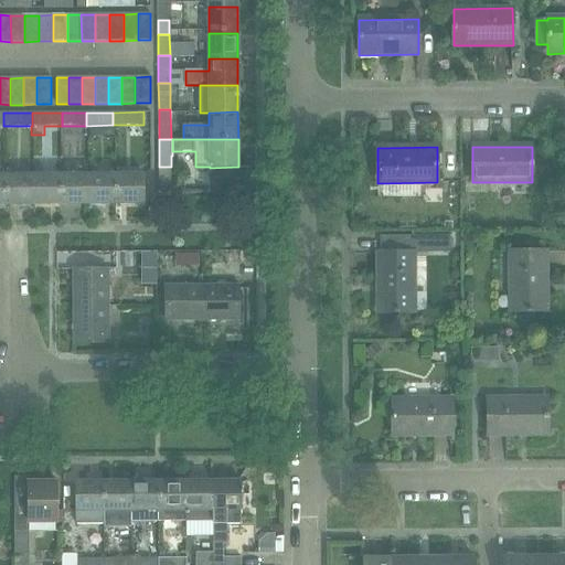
[(113,203),(113,174),(86,176),(87,204),(113,203)]
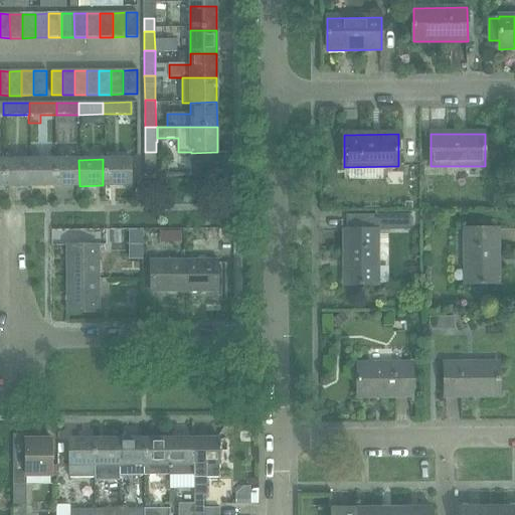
[(132,159),(112,159),(103,159),(103,185),(132,185),(132,159)]
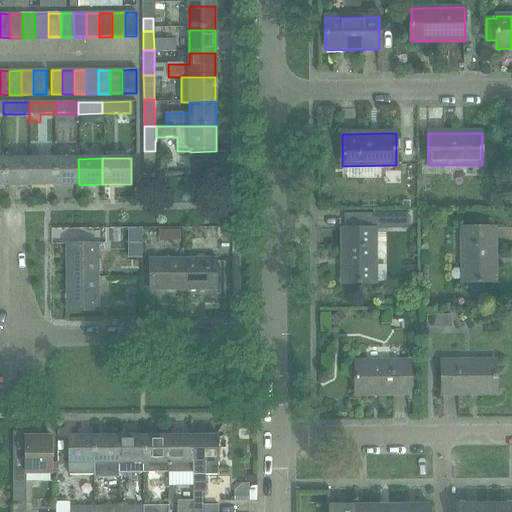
[(30,185),(29,159),(4,159),(4,185),(30,185)]
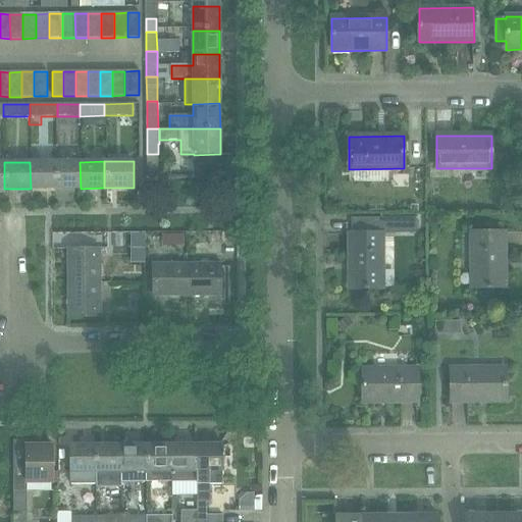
[(57,189),(57,162),(30,162),(31,189),(57,189)]
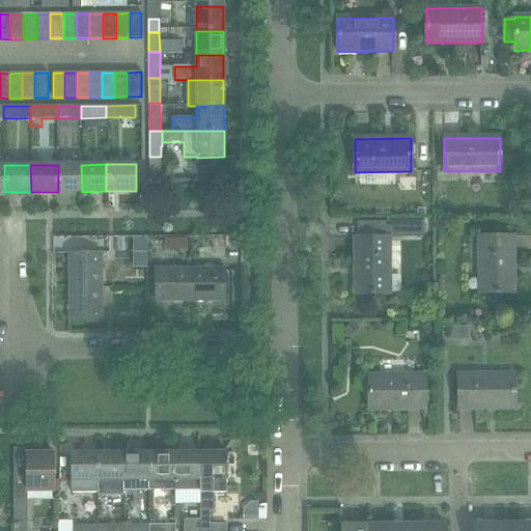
[(82,192),(81,165),(58,165),(58,192),(82,192)]
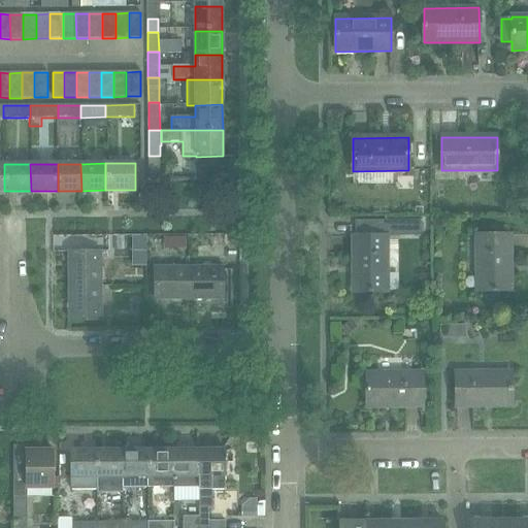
[(476,236),(476,291),(510,291),(509,235),(476,236)]
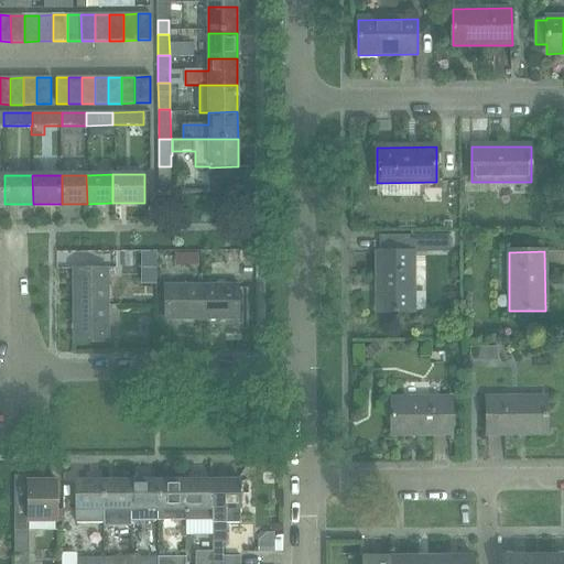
[(380,253),(377,253),(377,255),(377,271),(377,272),(378,313),(400,313),(413,312),(413,285),(413,257),(413,253),(412,253),(380,253)]
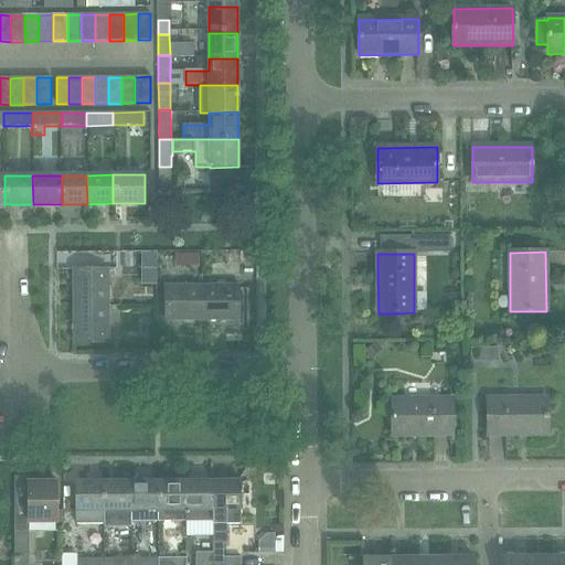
[(73,269),(74,307),(109,307),(109,269),(73,269)]
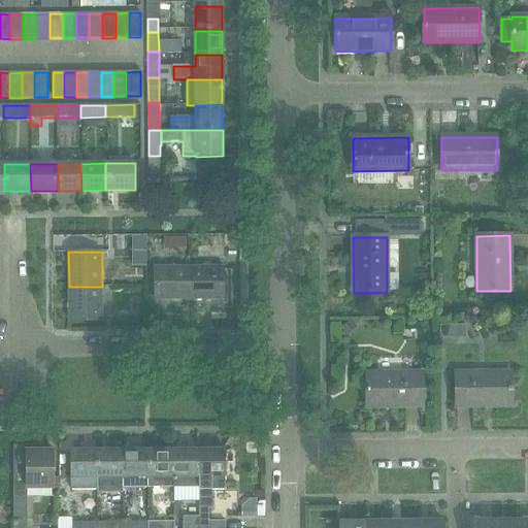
[(189,299),(189,267),(155,267),(155,300),(189,299)]
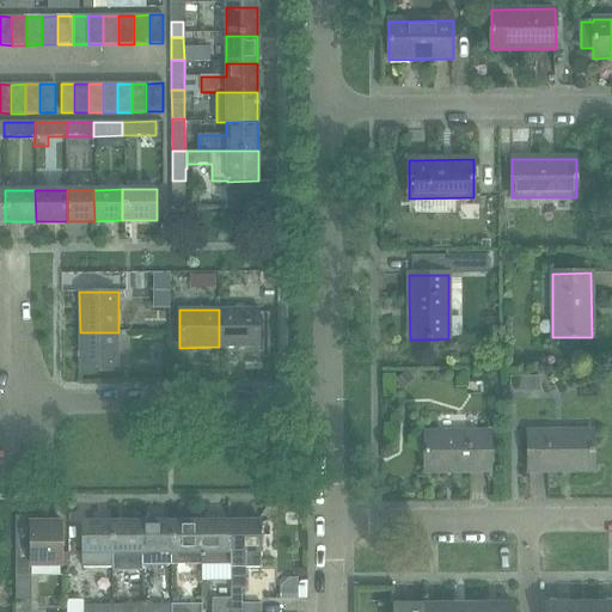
[(259,310),(219,310),(219,347),(259,347),(259,310)]
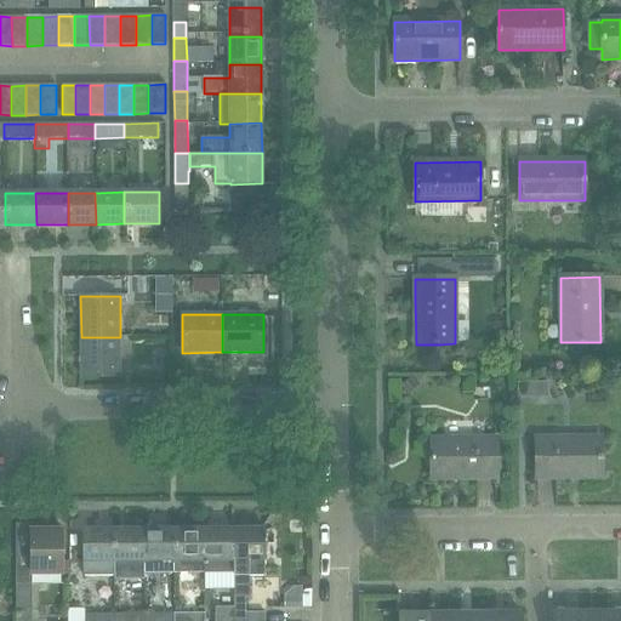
[(120,337),(81,337),(81,377),(119,377),(120,337)]
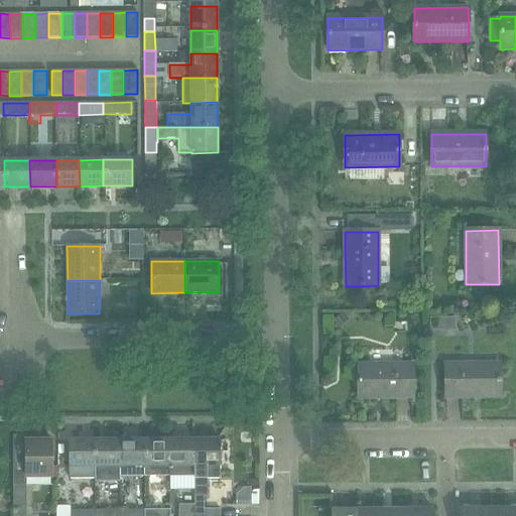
[(445,397),(463,397),(500,397),(500,363),(445,363),(445,397)]
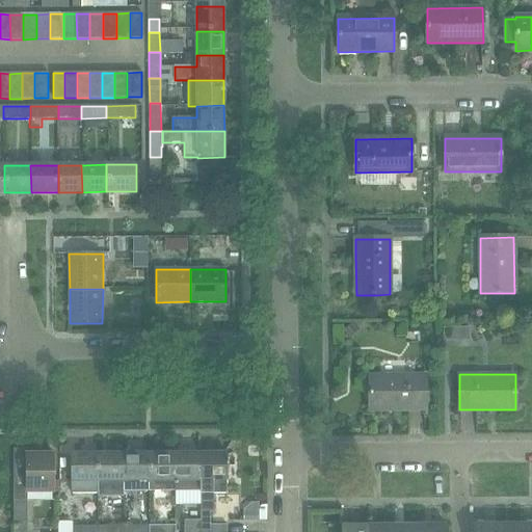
[(425,376),(369,377),(370,410),(425,409),(425,376)]
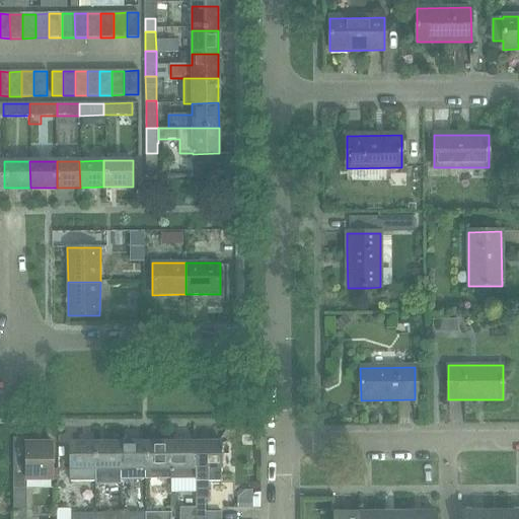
[(171,479),(170,442),(145,443),(145,469),(145,479),(171,479)]
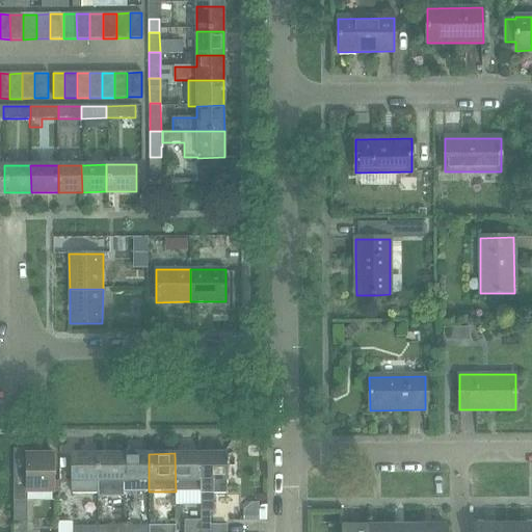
[(201,491),(200,453),(175,453),(176,491),(201,491)]
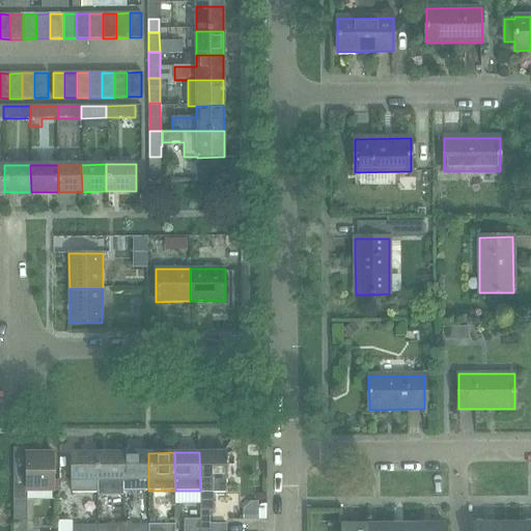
[(226,452),(199,452),(200,491),(200,520),(199,530),(226,530),(226,524),(210,524),(210,511),(213,511),(213,493),(226,493),(226,465),(228,465),(228,462),(226,462),(226,452)]
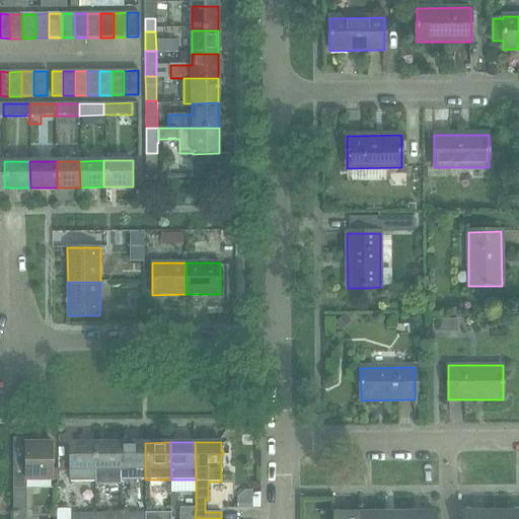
[(13,456),(13,484),(26,484),(26,479),(52,479),(52,443),(25,443),(25,456),(13,456)]
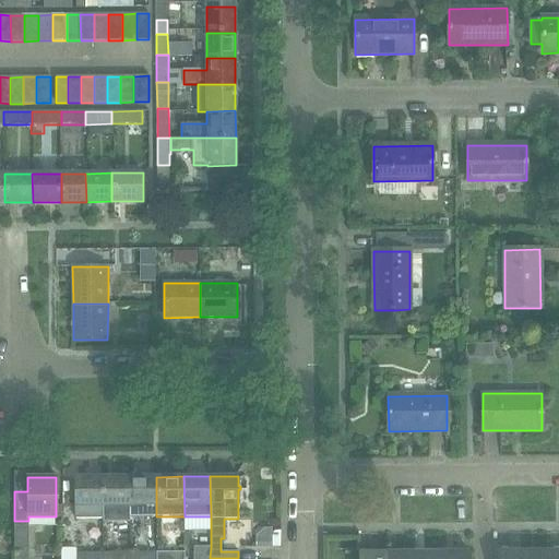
[(104,506),(104,477),(74,477),(75,519),(104,519),(104,506)]
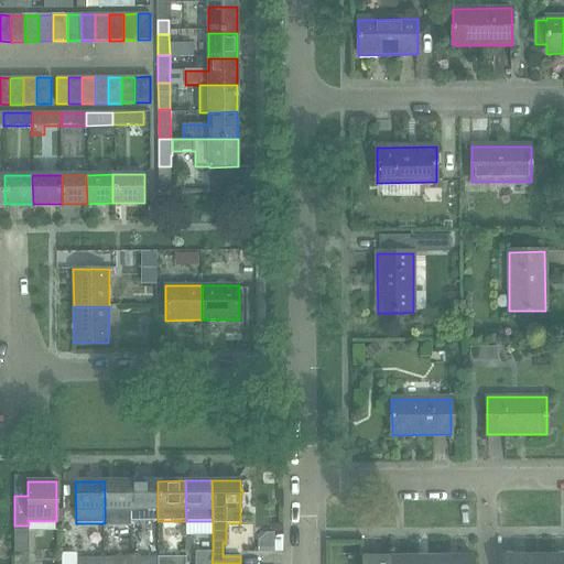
[(132,510),(131,481),(105,481),(105,510),(132,510)]
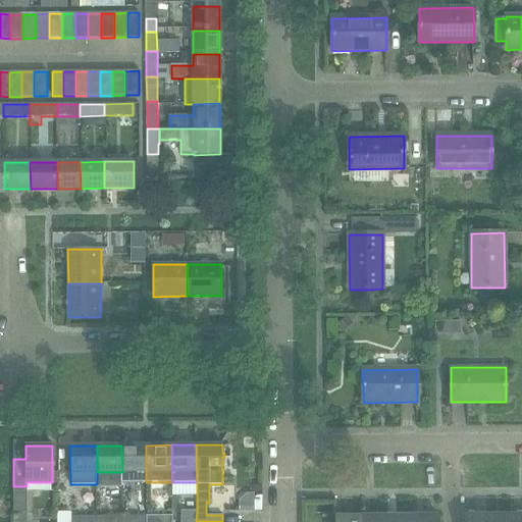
[(146,472),(146,446),(121,446),(122,472),(146,472)]
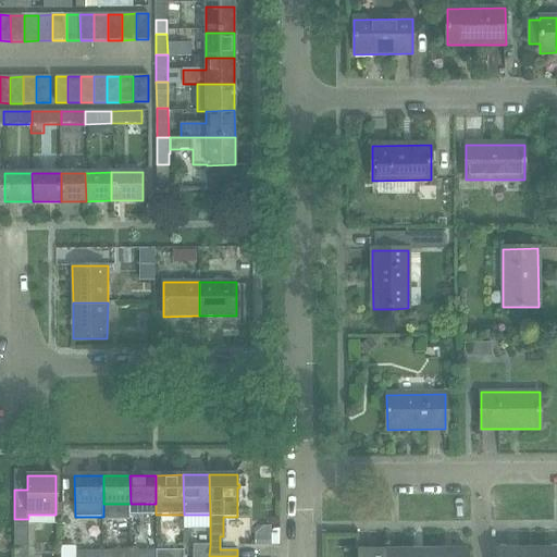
[(14,547),(28,547),(28,519),(14,519),(14,547)]
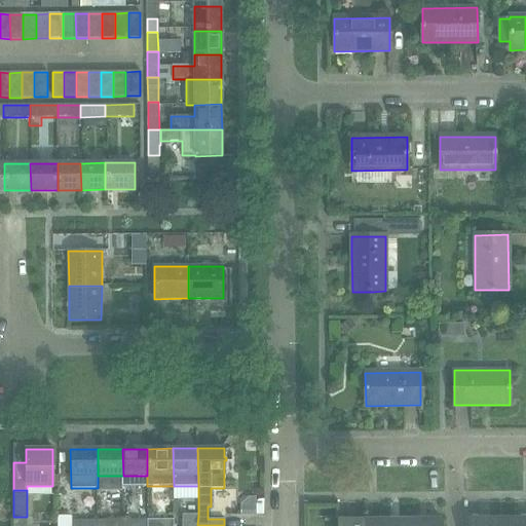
[(197,525),(198,515),(183,515),(182,525),(197,525)]
